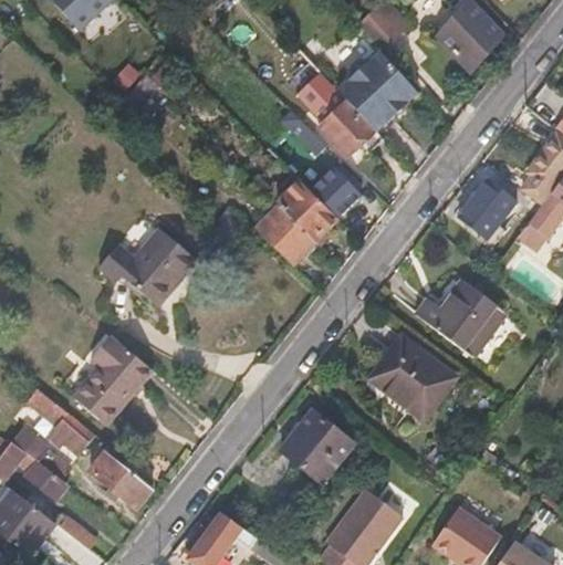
[(127,2),(125,0),(59,0),(58,1),(92,37),(127,2)]
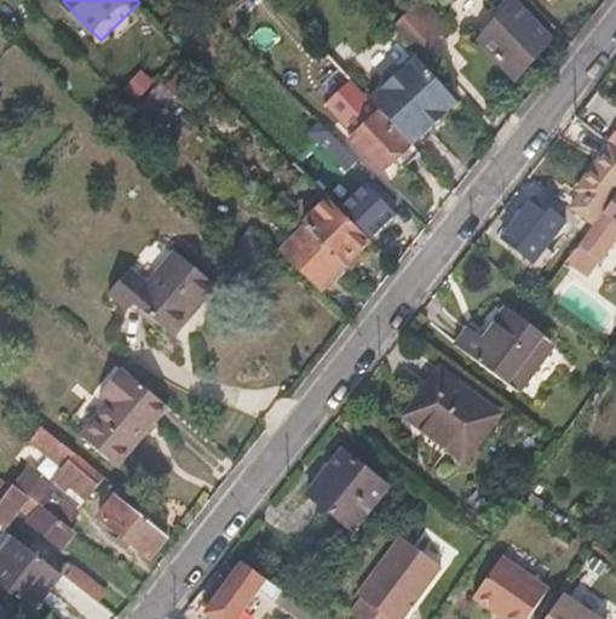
[(443,27),(421,1),(413,7),(436,34),(443,27)]
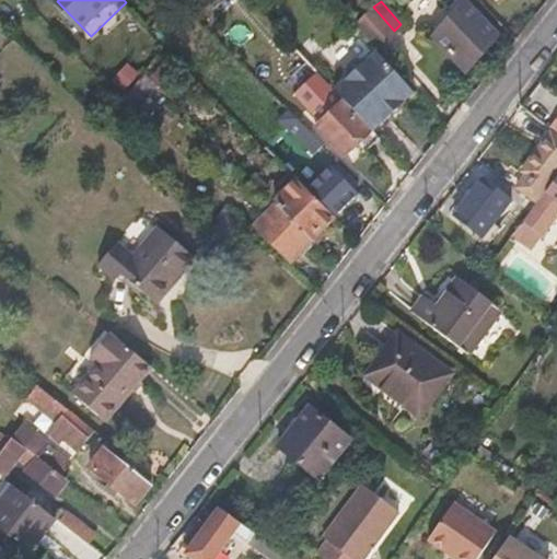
[(394,31),(373,7),(351,25),(374,50),(396,33),(394,31)]
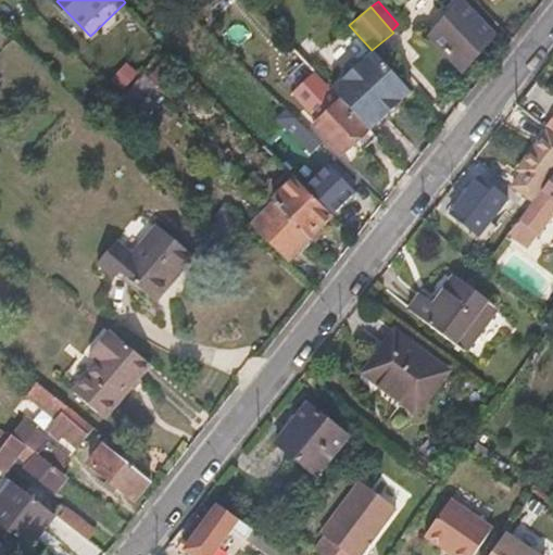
[(459,72),(489,37),(454,7),(424,39),(459,72)]
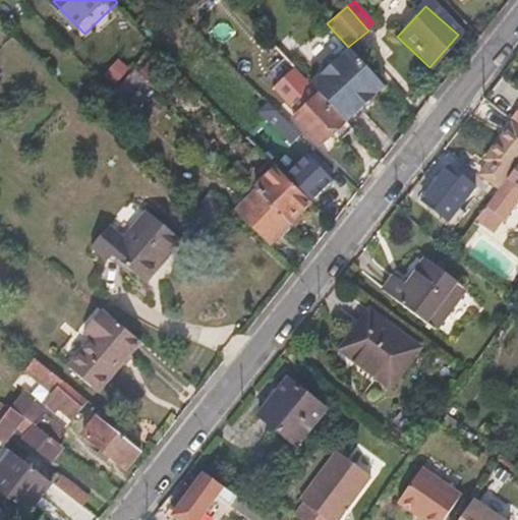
[(305,77),(276,44),(268,52),(298,85),(305,77)]
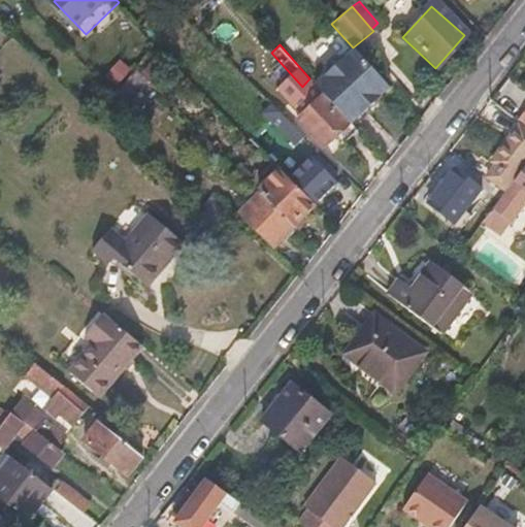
[(387,86),(353,47),(342,58),(338,57),(331,57),(325,63),(325,70),(327,74),(316,86),(318,87),(324,95),(349,123),(387,86)]
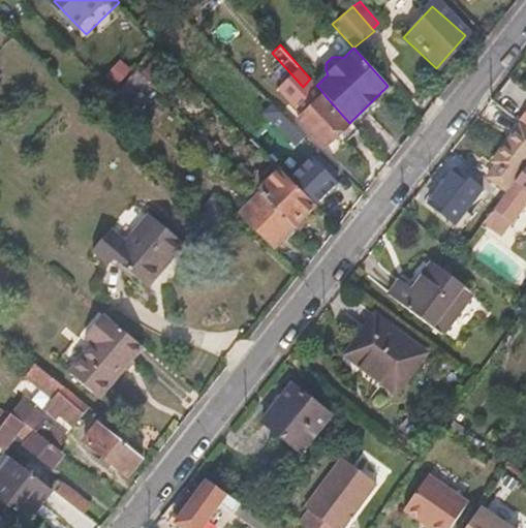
[(325,95),(318,87),(305,100),(312,106),(325,95)]
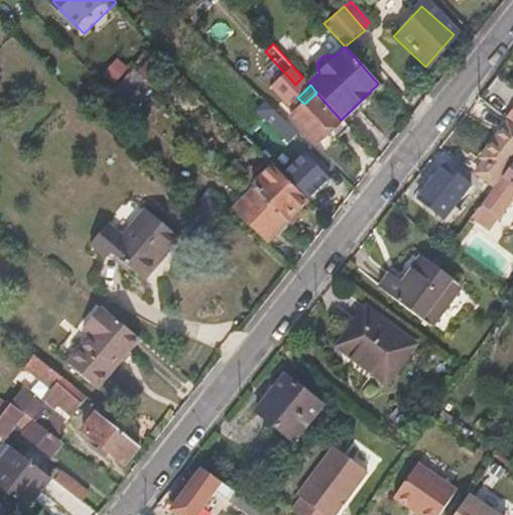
[(341,120),(316,93),(304,104),(291,116),(315,142),(341,120)]
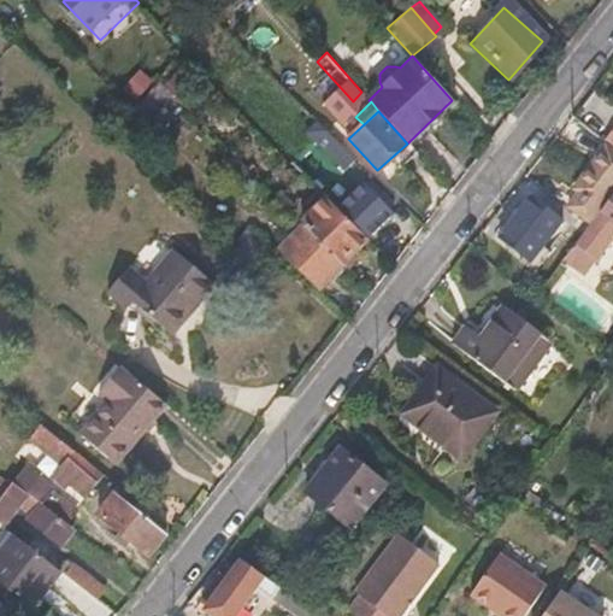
[(354,157),(336,138),(324,150),(343,168),(354,157)]
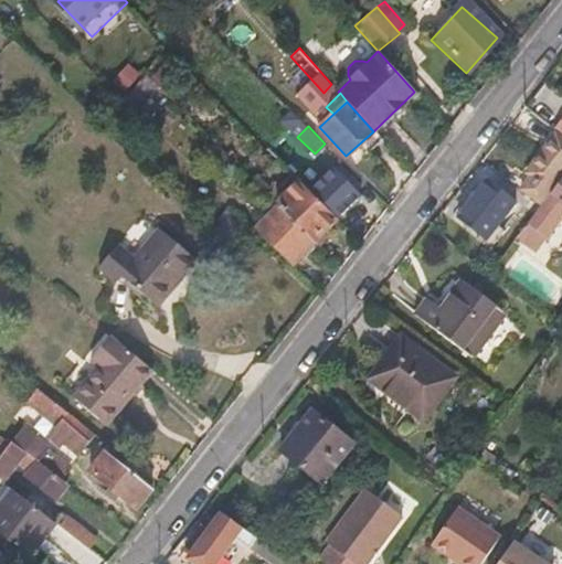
[(561,136),(553,129),(542,145),(523,170),(530,176),(519,190),(532,200),(538,205),(545,194),(561,172),(561,136)]
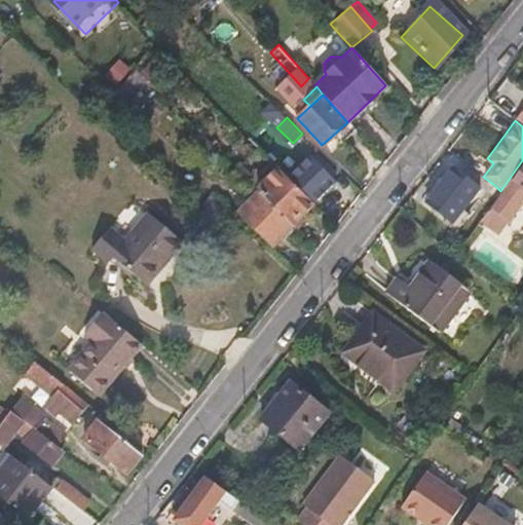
[(336,181),(309,155),(296,169),(273,145),(266,151),(315,202),(336,181)]
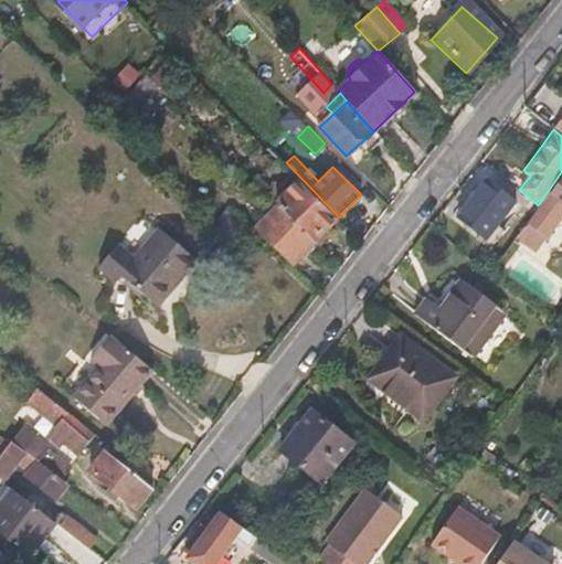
[(483,238),(512,200),(487,178),(456,216),(483,238)]
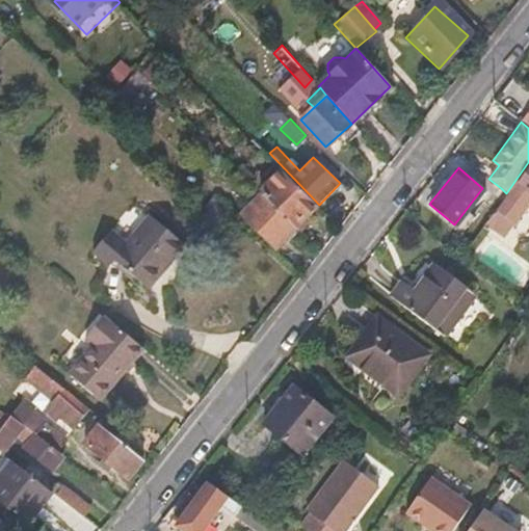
[(318,206),(287,174),(266,194),(268,197),(296,226),(318,206)]
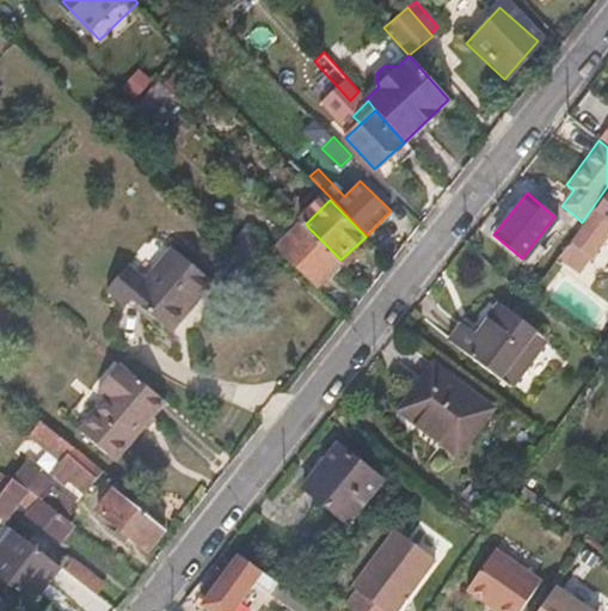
[(582,250),(603,220),(590,211),(582,222),(572,236),(569,239),(582,250)]
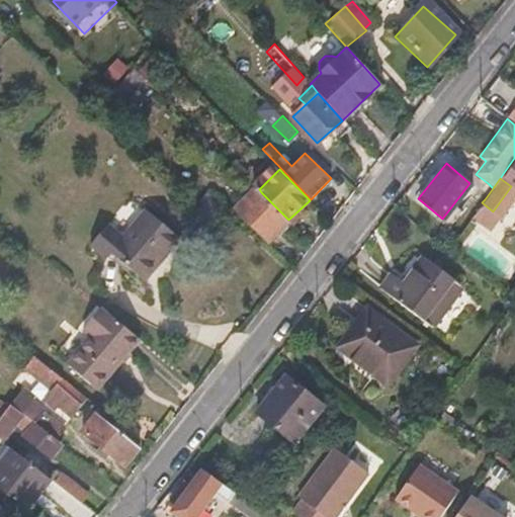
[(485,199),(493,188),(488,183),(479,195),(485,199)]
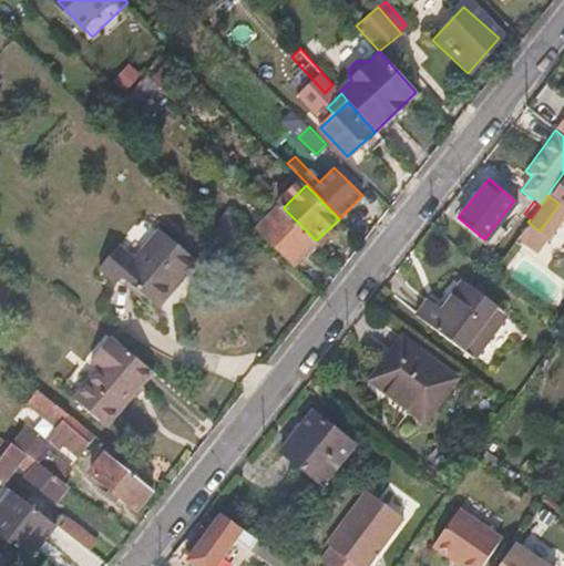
[(316,240),(286,211),(262,236),(291,266),(316,240)]
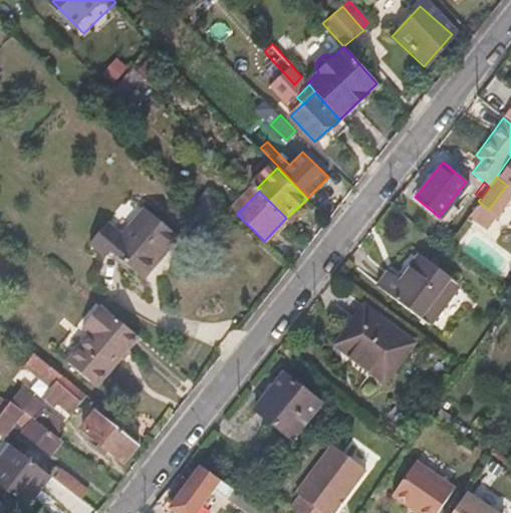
[(479,223),(489,210),(478,201),(468,214),(479,223)]
